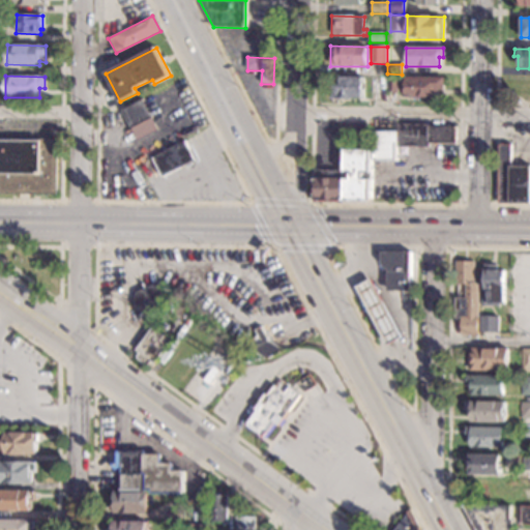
[(364,99),(339,98),(339,102),(332,102),(333,78),(364,79),(364,99)]
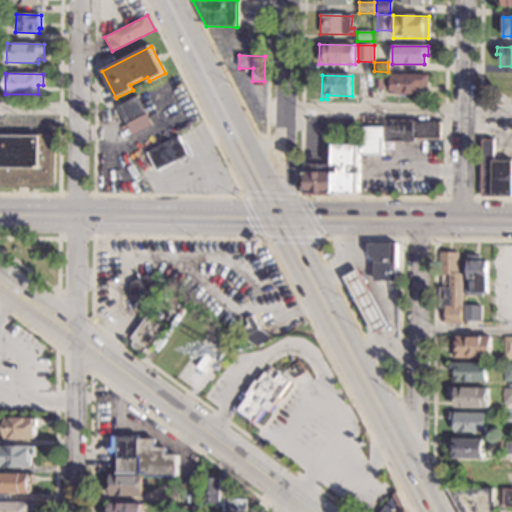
[(373,91),(357,91),(357,75),(373,75),(373,91)]
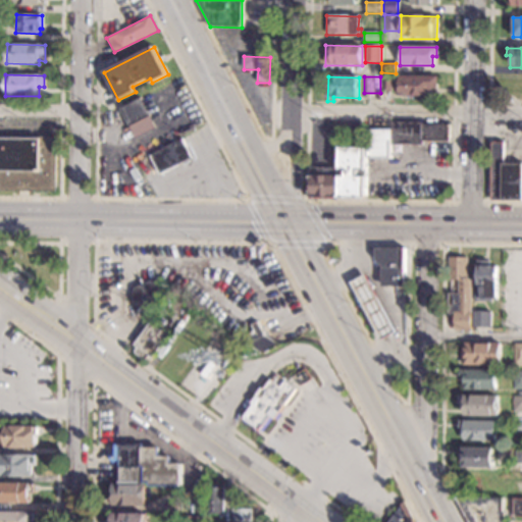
[(392,91),(381,91),(381,76),(393,76),(392,91)]
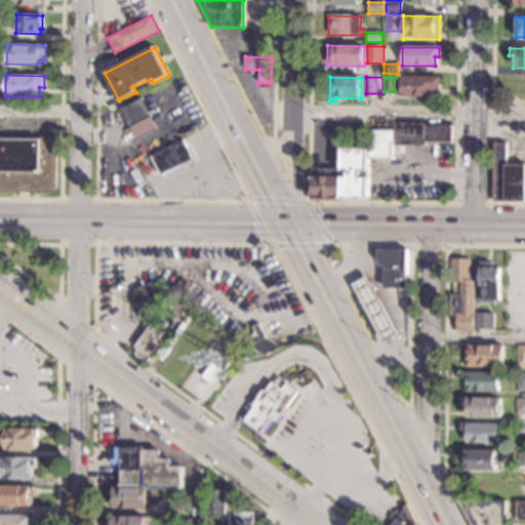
[(440,89),(434,89),(434,97),(401,96),(401,77),(440,77),(440,89)]
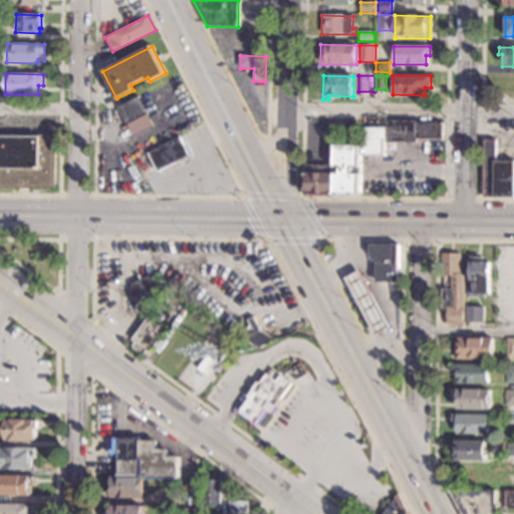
[(154,125),(133,136),(118,106),(139,96),(154,125)]
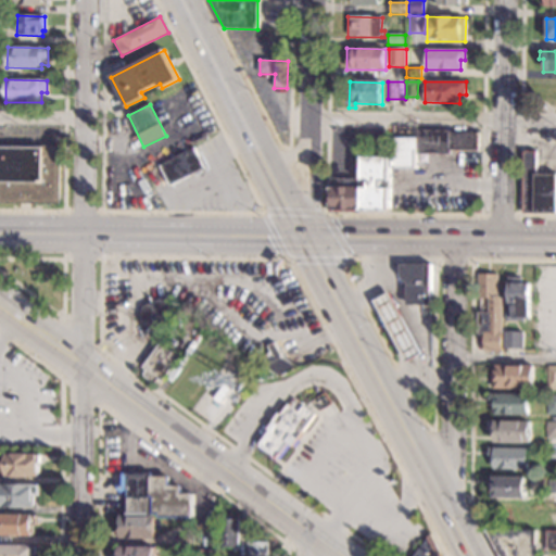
[(400,143),(391,143),(391,127),(401,127),(400,143)]
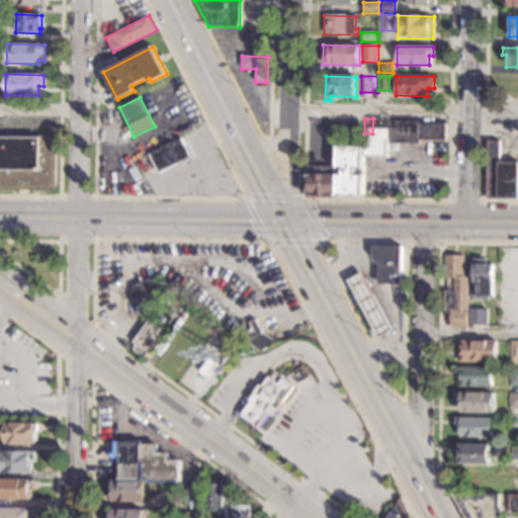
[(357,136),(337,136),(338,120),(358,120),(357,136)]
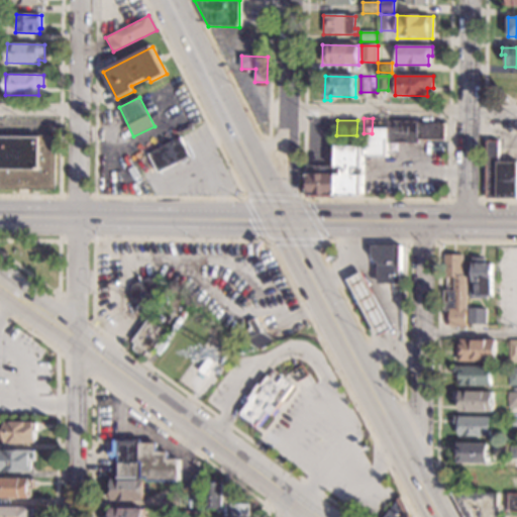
[(445,123),(444,140),(419,139),(419,144),(384,144),(385,134),(387,134),(387,122),(445,123)]
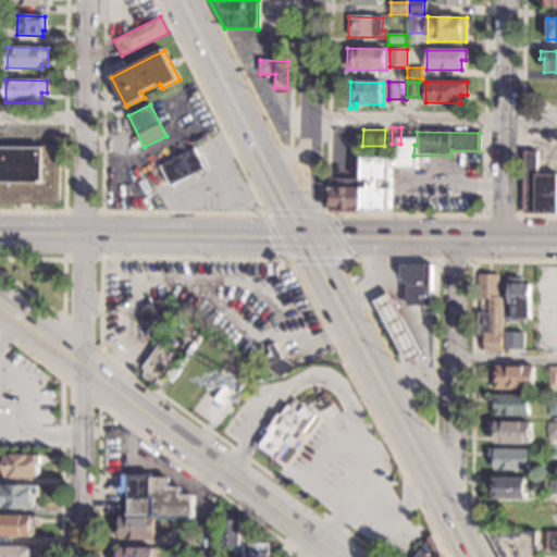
[(60,205),(0,203),(0,147),(42,148),(42,145),(61,146),(60,205)]
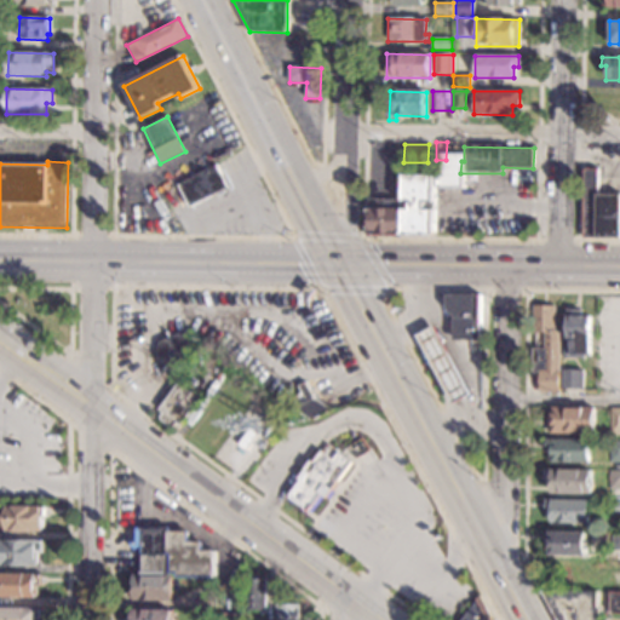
[(229,188),(191,207),(179,184),(217,165),(229,188)]
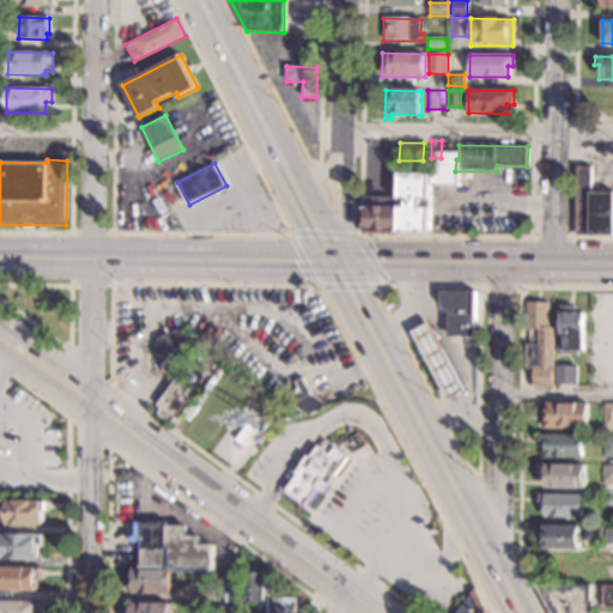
[(592,193),(612,193),(612,236),(577,236),(578,168),(592,168),(592,193)]
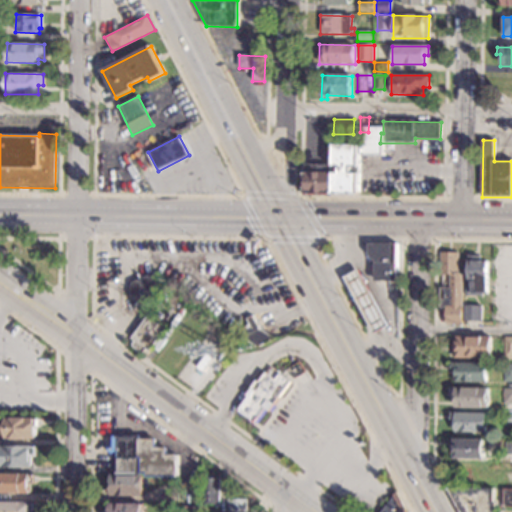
[(359,195),(304,194),(305,165),(333,165),(333,145),(359,146),(359,195)]
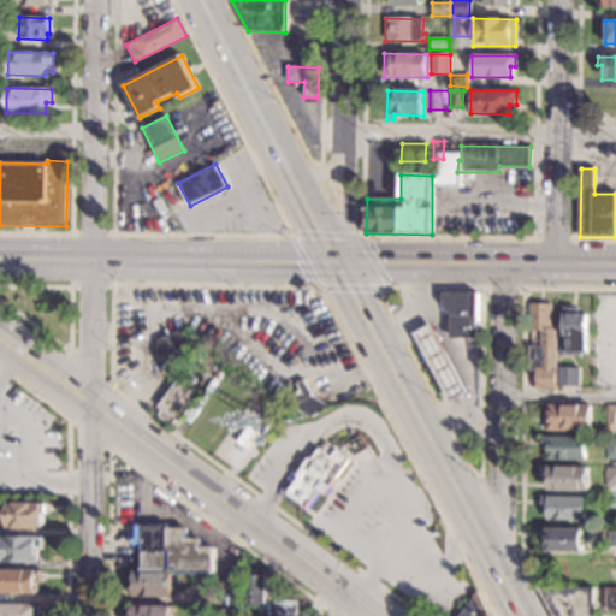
[(477,338),(450,338),(450,314),(443,307),(443,294),(477,294),(477,338)]
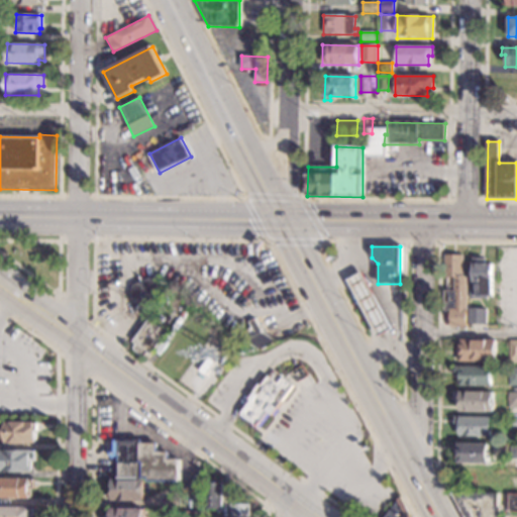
[(462,276),(467,276),(466,328),(449,328),(449,311),(443,311),(443,291),(452,291),(452,279),(443,278),(443,255),(462,255),(462,276)]
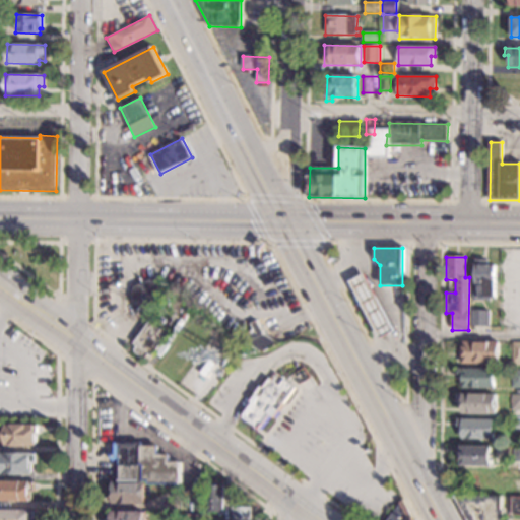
[(488,265),(496,265),(496,298),(489,298),(489,301),(472,301),(472,294),(475,294),(475,260),(488,260),(488,265)]
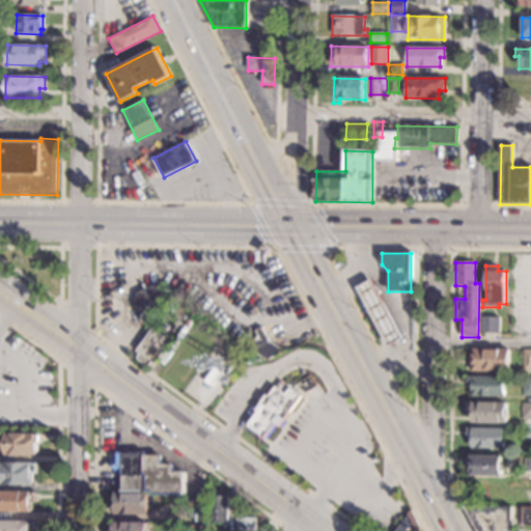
[(142,290),(159,283),(164,295),(162,313),(155,324),(139,312),(131,325),(127,322),(136,309),(134,309),(135,296),(138,291),(132,278),(136,276),(142,290)]
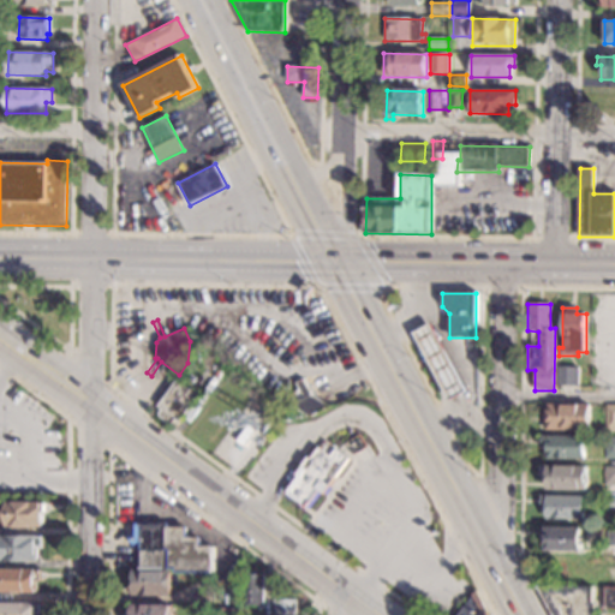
[(467,392),(449,401),(415,334),(431,324),(467,392)]
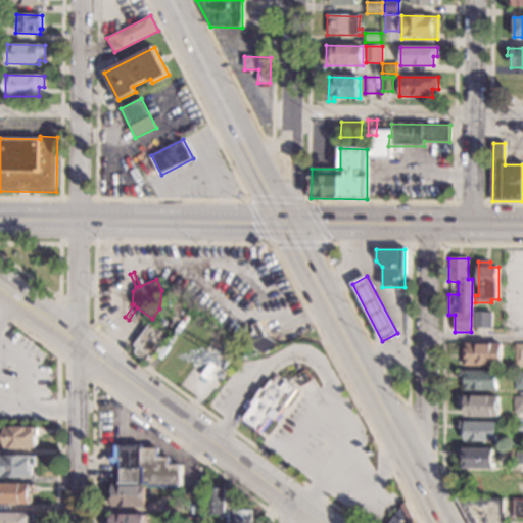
[(491,328),(473,329),(473,313),(491,313),(491,328)]
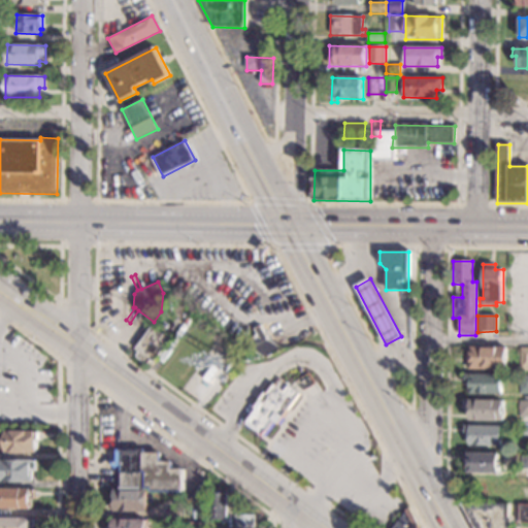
[(268,339),(284,349),(266,359),(250,349),(255,347),(252,339),(257,336),(254,329),(261,325),(268,339)]
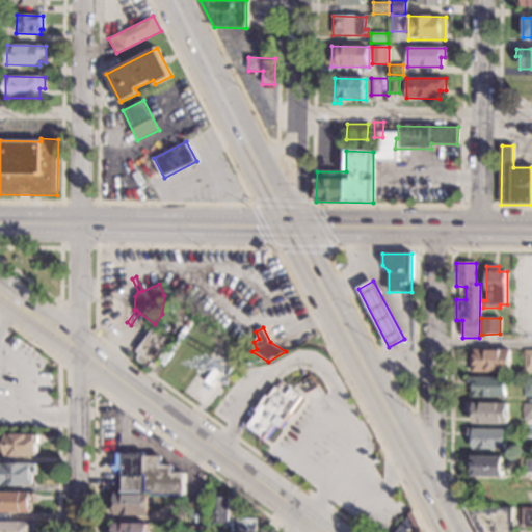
[(173,342),(156,366),(152,363),(150,366),(148,367),(138,361),(137,357),(139,354),(136,352),(154,328),(173,342)]
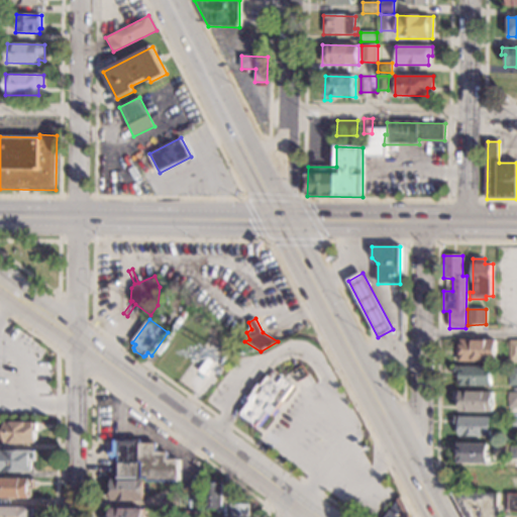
[(246,330),(239,337),(236,333),(243,326),(246,330)]
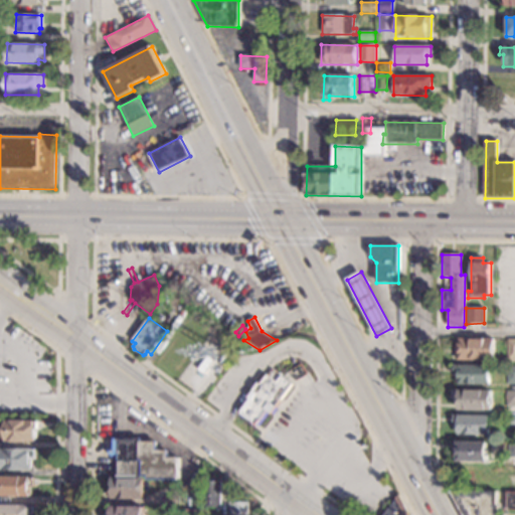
[(494,360),(474,360),(474,361),(458,361),(458,339),(494,339),(494,360)]
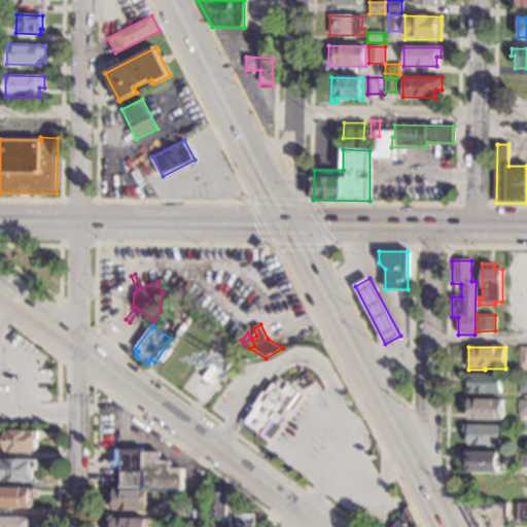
[(526,369),(518,369),(518,347),(526,347),(526,369)]
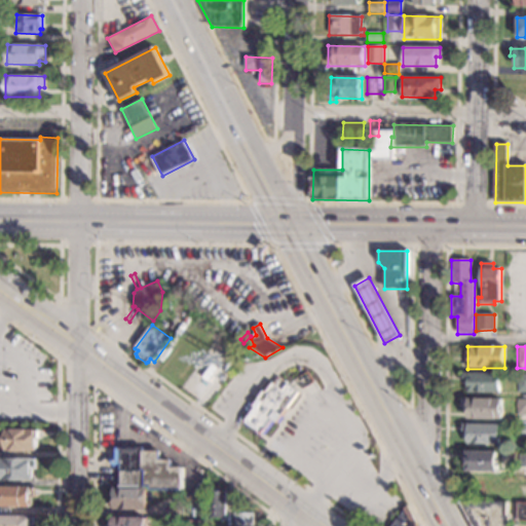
[(220,369),(210,383),(202,378),(213,364),(220,369)]
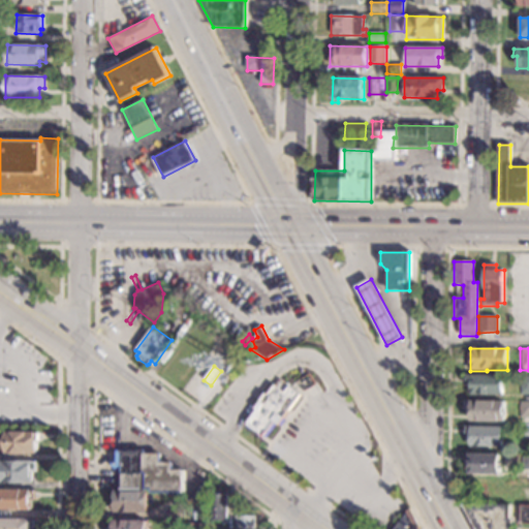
[(502,395),(468,395),(468,386),(464,386),(464,375),(502,375),(502,395)]
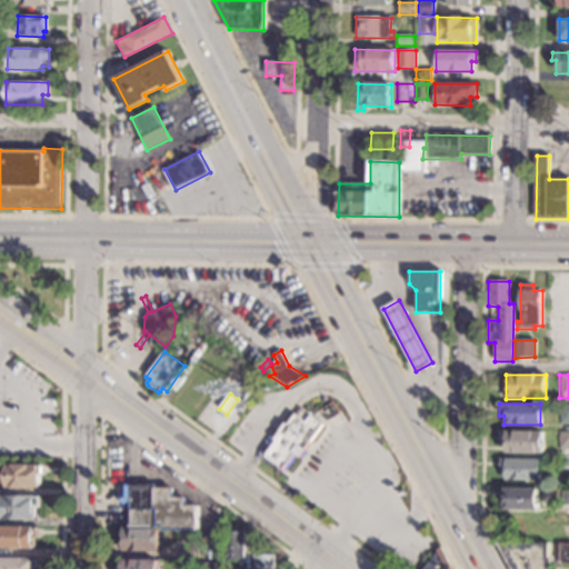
[(568,425),(559,425),(559,405),(568,405),(568,425)]
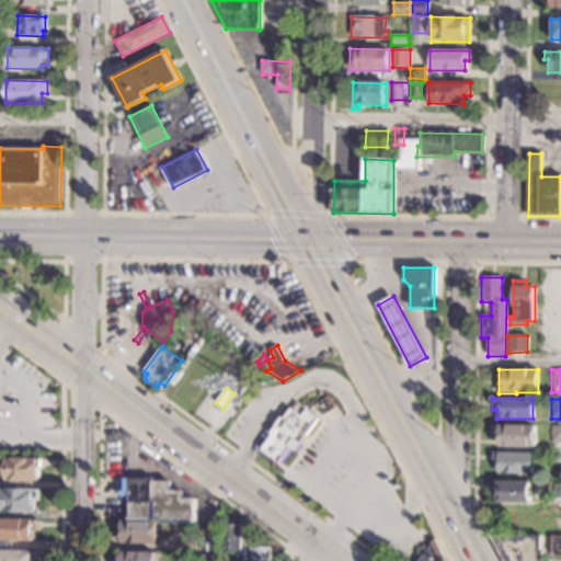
[(318,420),(295,453),(292,450),(279,468),(255,451),(274,424),(273,424),(279,415),(284,419),(295,403),(318,420)]
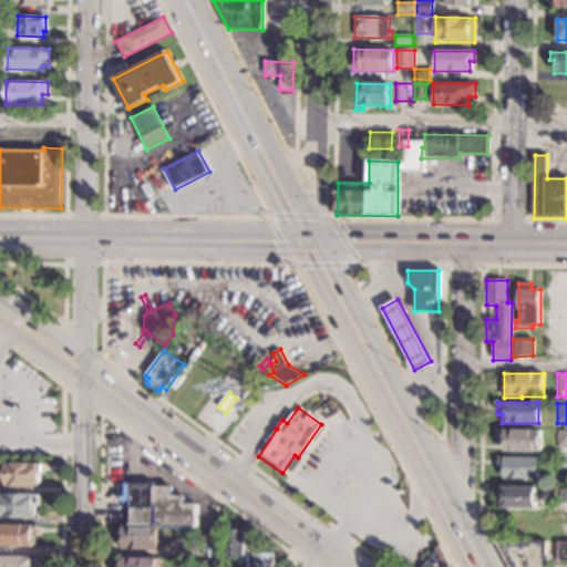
[(542,452),(504,452),(504,441),(497,441),(497,430),(542,430),(542,452)]
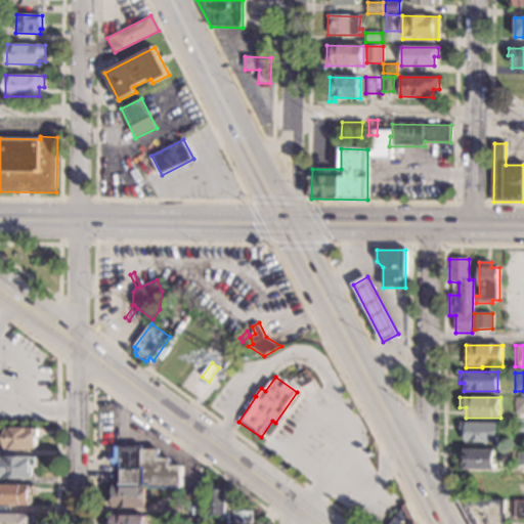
[(523,415),(515,415),(514,398),(523,398),(523,415)]
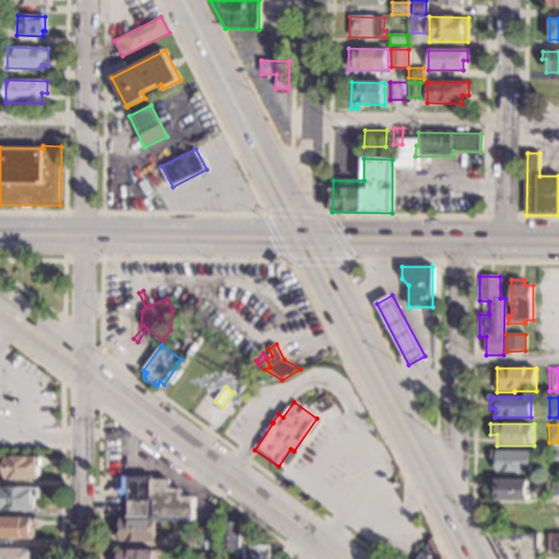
[(531,452),(531,473),(495,472),(496,462),(490,462),(491,452),(531,452)]
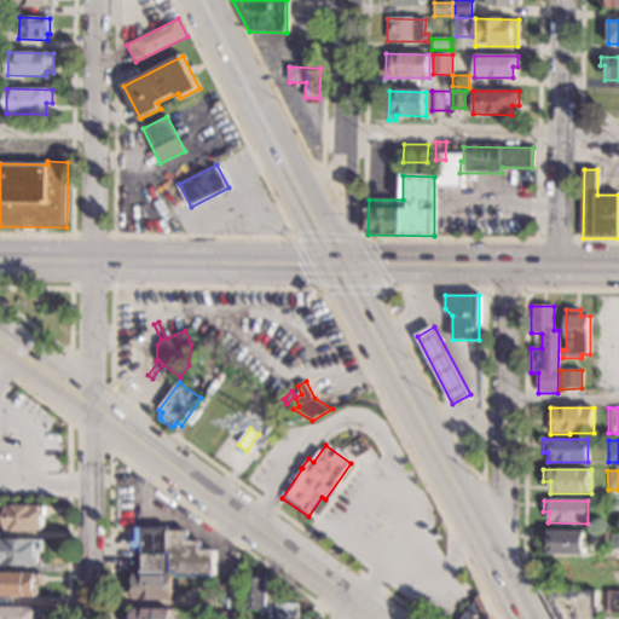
[(618,512),(606,512),(606,507),(601,507),(601,502),(618,502),(618,512)]
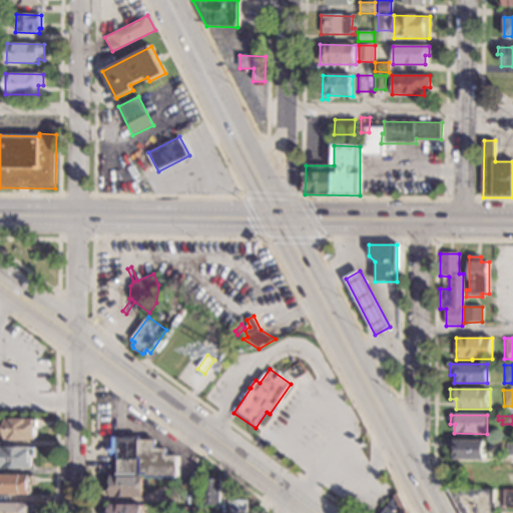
[(38,429),(34,429),(34,440),(5,440),(5,420),(38,420),(38,429)]
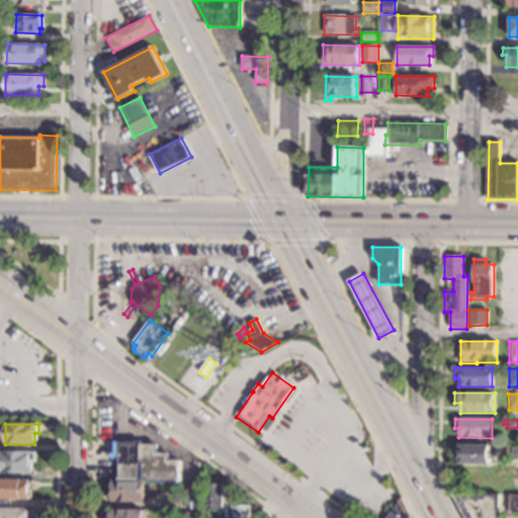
[(142,444),(158,444),(158,453),(169,453),(169,460),(180,460),(180,483),(148,484),(148,480),(118,480),(118,464),(114,464),(113,441),(142,441),(142,444)]
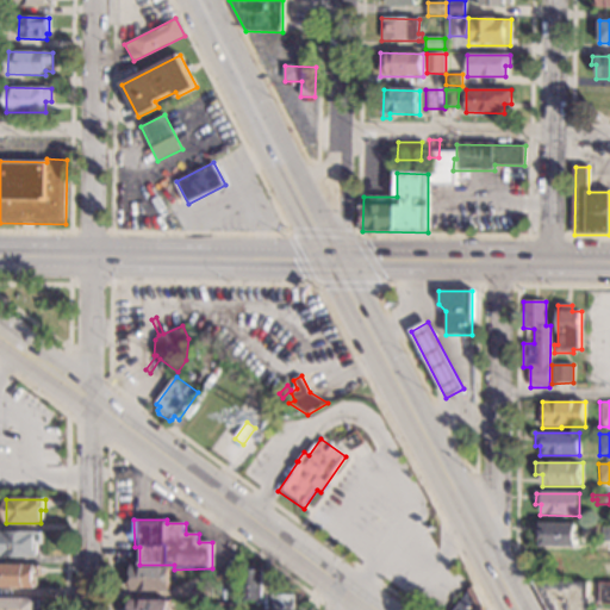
[(577,547),(540,547),(540,533),(535,531),(535,523),(577,524),(577,547)]
